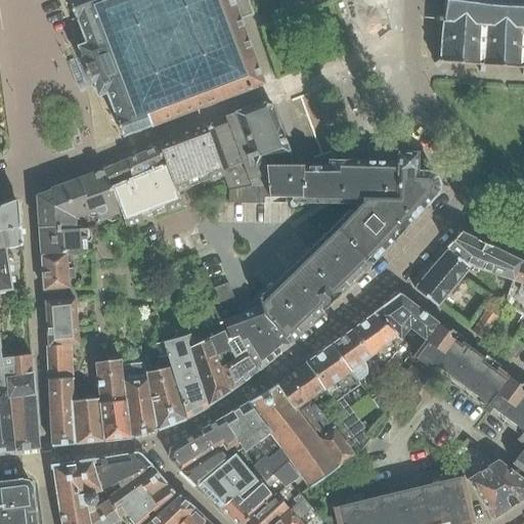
[(68,0),(70,3),(70,4),(75,16),(75,17),(77,20),(78,20),(87,44),(78,47),(82,55),(81,56),(81,58),(82,59),(83,62),(86,71),(92,85),(93,87),(93,88),(94,88),(97,94),(97,95),(98,96),(106,93),(116,117),(115,117),(123,137),(153,127),(238,94),(264,85),(263,83),(241,20),(253,15),(247,0),(68,0)]
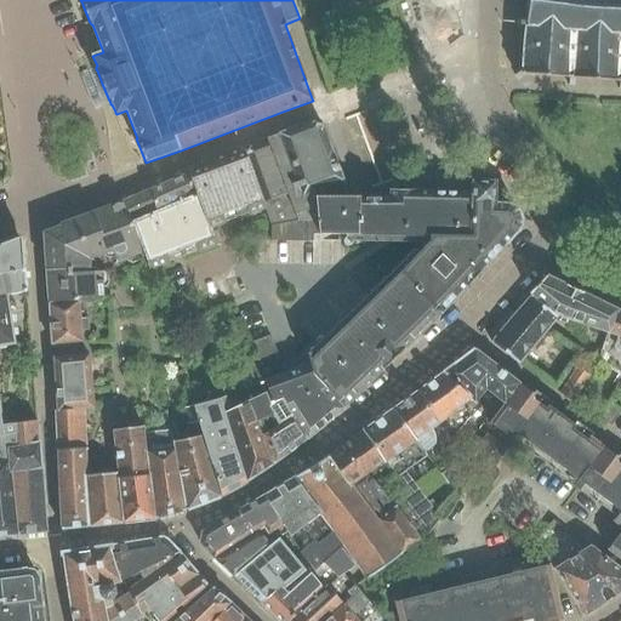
[(620,0),(527,0),(527,1),(525,21),(519,21),(518,26),(524,27),(520,70),(513,75),(517,80),(524,75),(568,78),(568,86),(574,86),(574,78),(619,81),(617,90),(620,89),(620,0)]
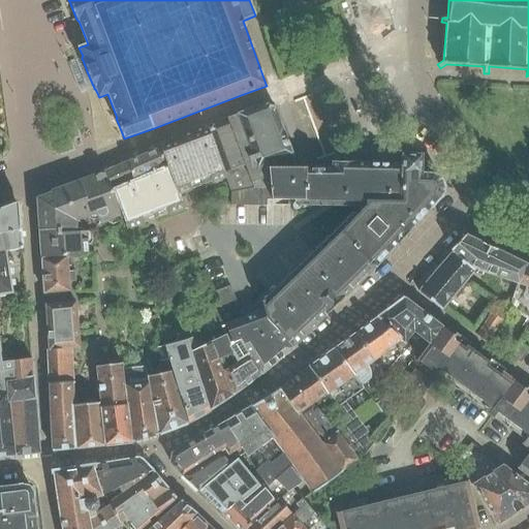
[(91,90),(94,89),(94,88),(93,86),(87,71),(84,63),(83,60),(82,59),(82,57),(78,58),(68,62),(74,76),(82,94),(91,90)]
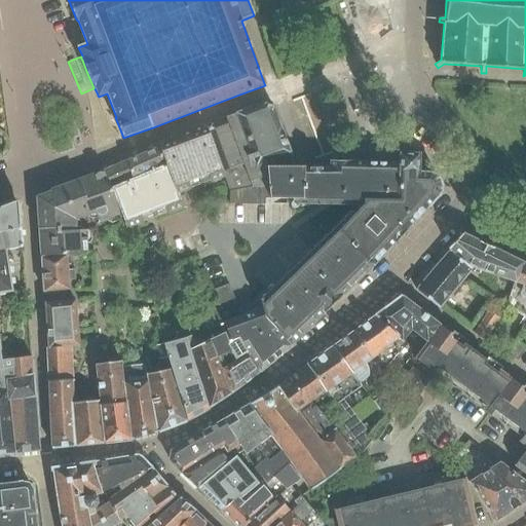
[(208,130),(209,132),(225,179),(230,191),(268,186),(267,175),(266,167),(296,167),(291,154),(291,153),(280,125),(280,126),(273,107),(264,103),(263,103),(235,113),(235,114),(226,117),(227,117),(226,118),(212,123),(208,130)]
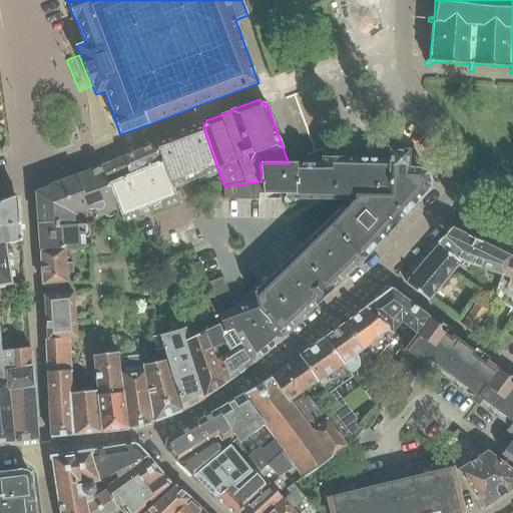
[(119,208),(125,223),(179,203),(174,189),(181,187),(219,174),(203,128),(197,124),(178,131),(174,138),(164,142),(156,145),(155,144),(101,166),(117,208),(119,208)]
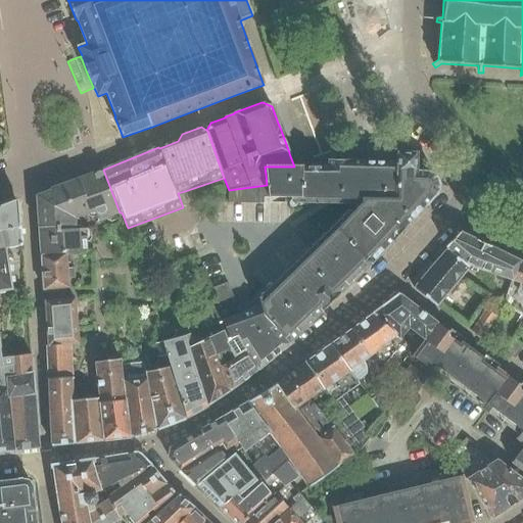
[(294,167),(265,167),(266,174),(267,185),(268,193),(268,197),(365,199),(335,230),(364,256),(371,264),(384,249),(385,249),(392,241),(393,242),(396,238),(403,230),(411,222),(411,221),(425,206),(426,205),(426,204),(434,196),(436,194),(437,190),(437,184),(438,184),(437,181),(436,182),(434,177),(429,174),(427,173),(425,173),(417,173),(417,172),(416,172),(417,152),(395,152),(395,161),(347,160),(347,159),(328,159),(328,165),(294,167)]
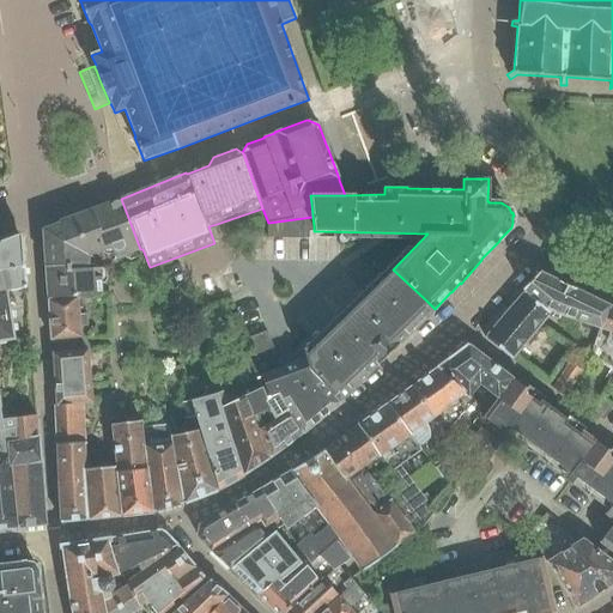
[(121,199),(76,216),(59,222),(60,224),(43,230),(48,298),(77,297),(101,296),(98,268),(87,269),(86,254),(93,252),(93,254),(110,248),(115,259),(140,249),(121,199)]
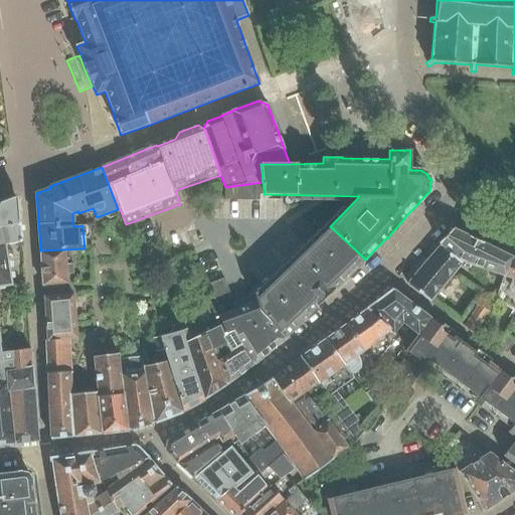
[(264,194),(264,190),(263,182),(225,187),(225,201),(260,201),(259,194),(264,194)]
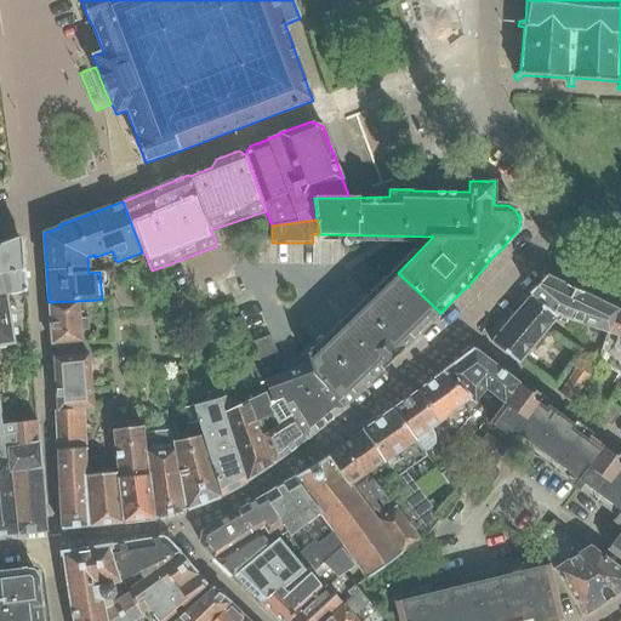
[(1,244),(0,244),(0,273),(24,268),(22,243),(15,239),(1,244)]
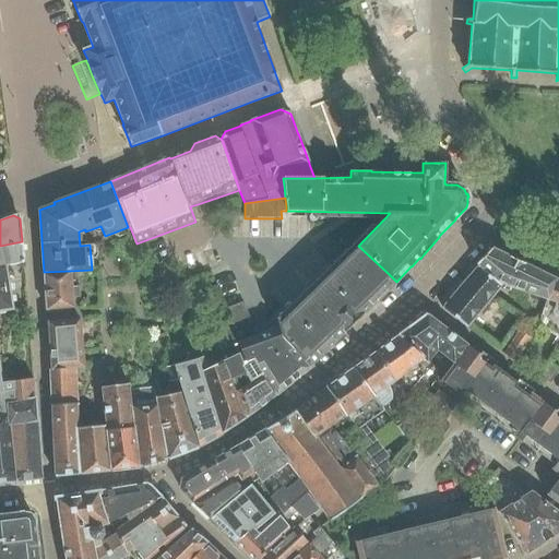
[(22,242),(0,247),(0,266),(4,266),(23,262),(22,242)]
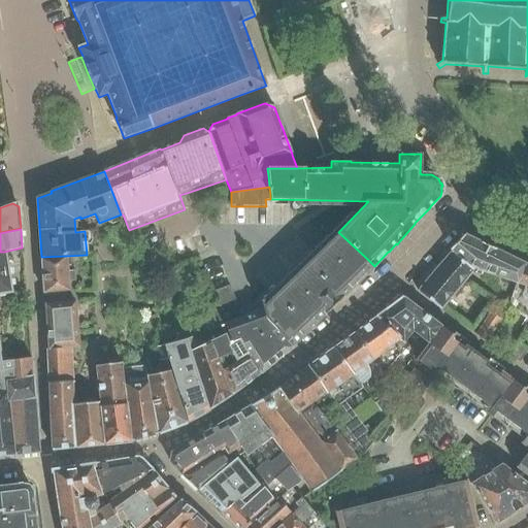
[(263,295),(257,302),(258,304),(267,321),(270,324),(292,345),(300,339),(342,297),(343,298),(373,266),(374,266),(367,259),(338,232),(335,230),(306,260),(307,262),(293,277),(287,271),(274,284),(263,295)]
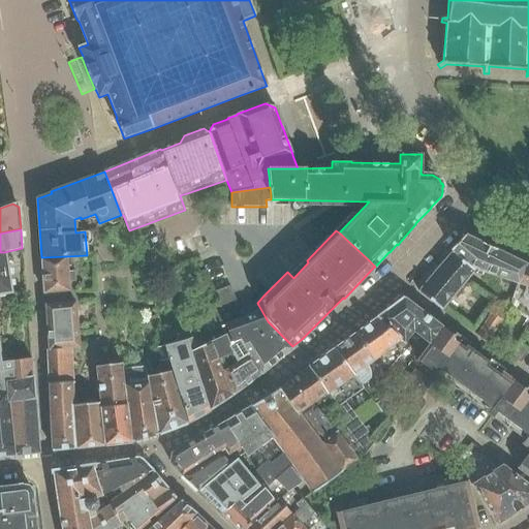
[(517,284),(524,266),(524,265),(495,251),(495,250),(483,244),(481,244),(464,236),(450,250),(453,252),(472,270),(474,270),(516,284),(517,284)]
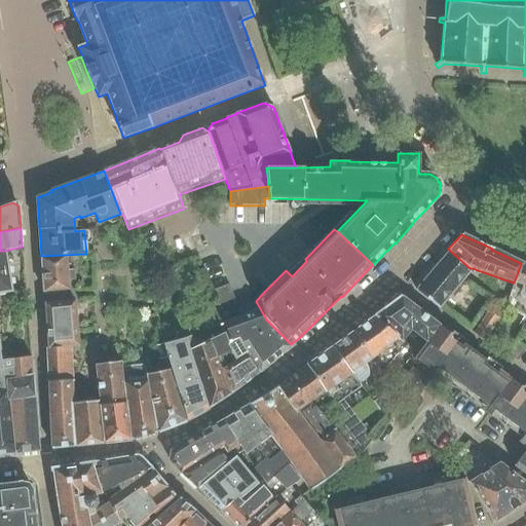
[(0,292),(11,291),(4,251),(0,251),(0,292)]
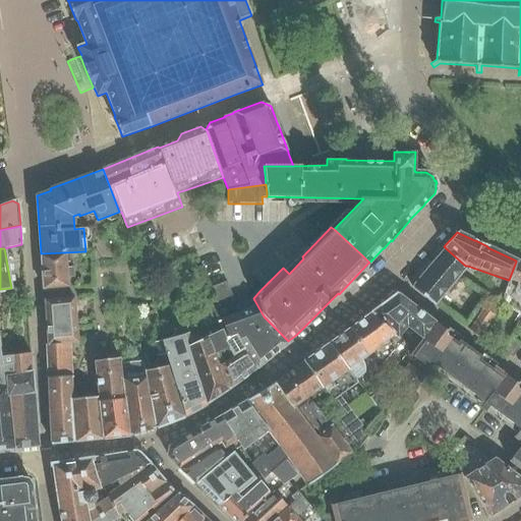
[(435,305),(436,304),(467,266),(465,266),(446,248),(436,259),(412,287),(435,305)]
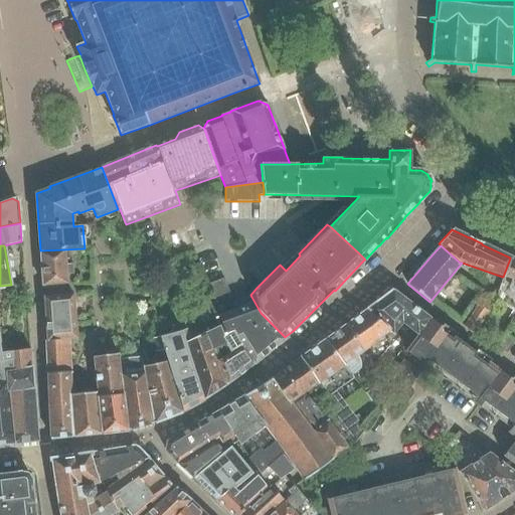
[(66,268),(64,249),(40,250),(40,252),(42,286),(43,286),(54,285),(67,284),(66,276),(66,268)]
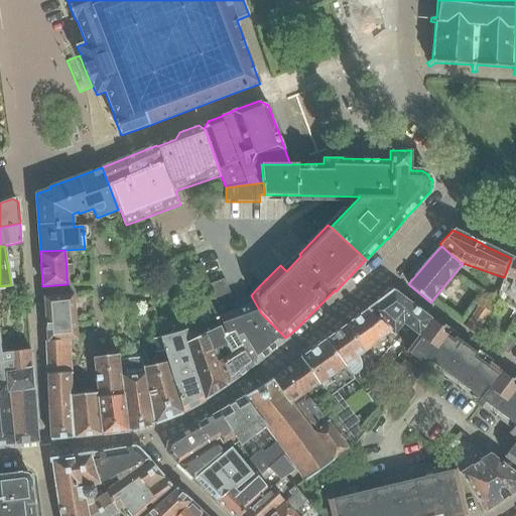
[(515,261),(511,259),(504,277),(503,277),(498,294),(495,300),(515,312),(515,261)]
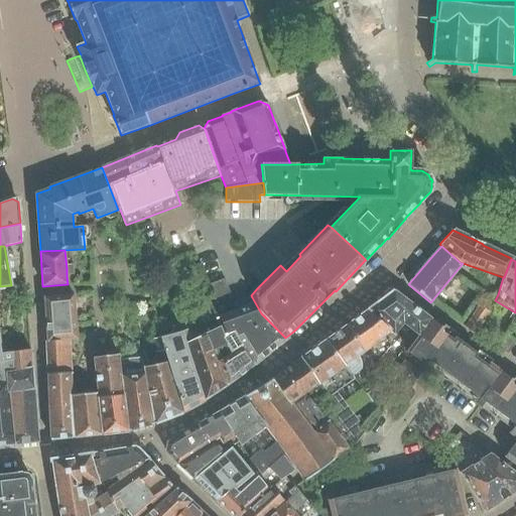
[(148,287),(157,284),(155,277),(145,280),(148,287)]
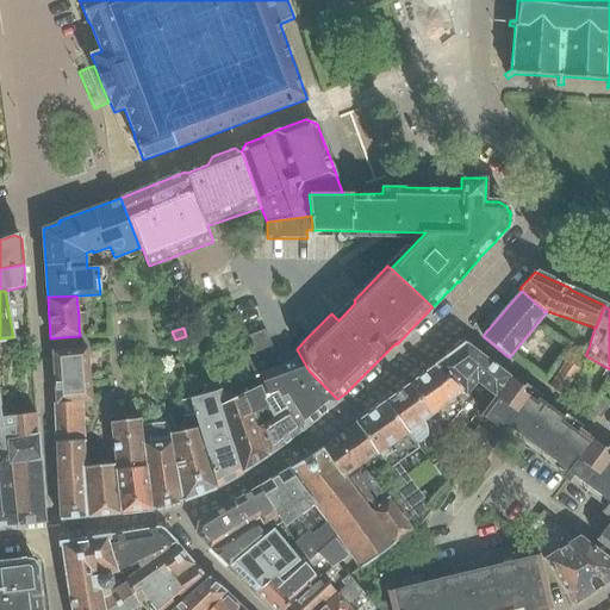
[(238,338),(250,369),(275,360),(263,329),(238,338)]
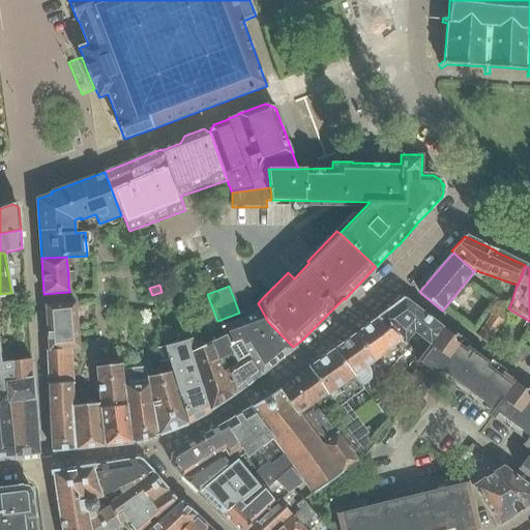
[(46,306),(57,305),(56,301),(56,293),(45,294),(43,294),(46,302),(46,306)]
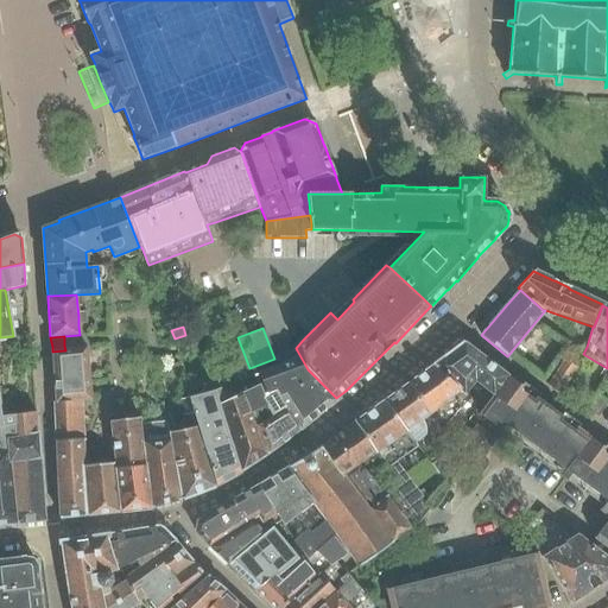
[(463,342),(460,346),(432,366),(464,393),(475,381),(493,396),(507,377),(463,342)]
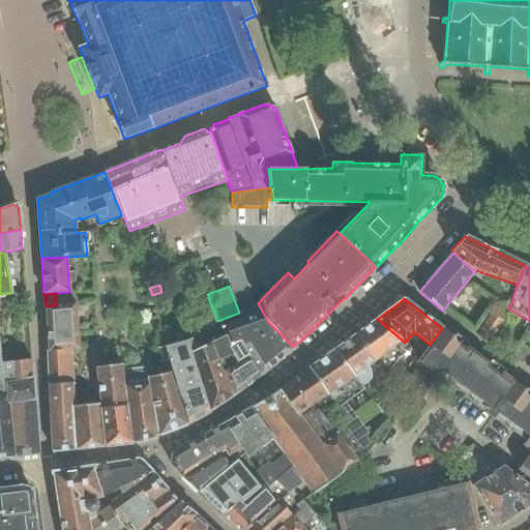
[(78,335),(79,335),(76,304),(67,304),(57,305),(46,306),(47,314),(50,351),(71,351),(80,350),(78,335)]
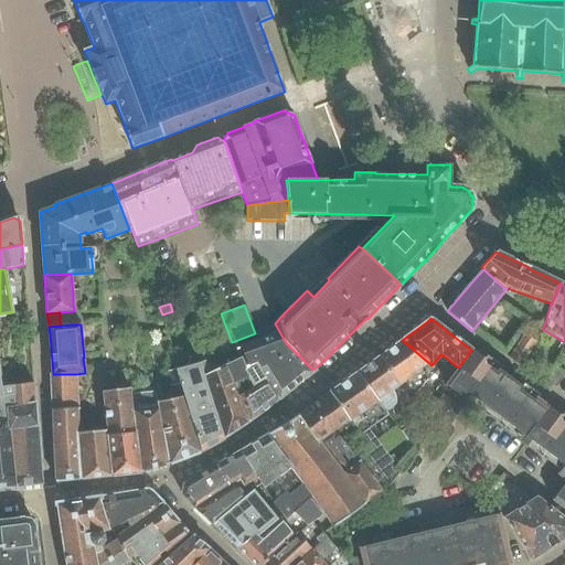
[(276,326),(238,341),(247,365),(248,369),(244,371),(247,377),(252,387),(267,379),(279,398),(310,373),(310,372),(289,347),(286,343),(276,326)]
